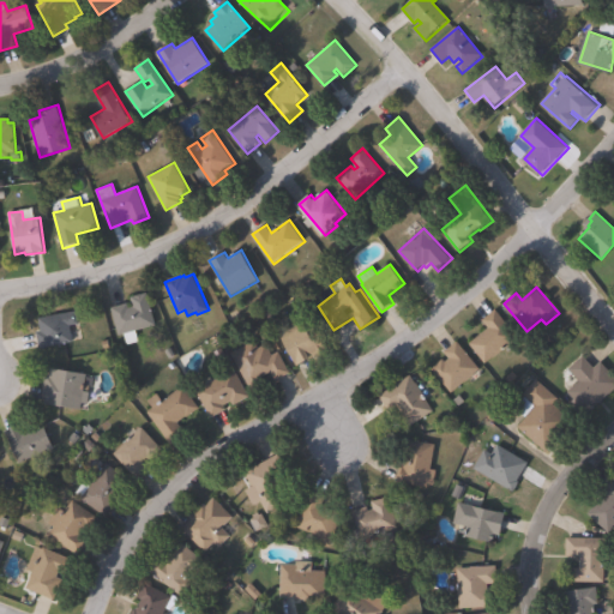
[(148,293),(156,325),(120,336),(112,307),(127,302),(130,308),(134,307),(132,298),(148,293)]
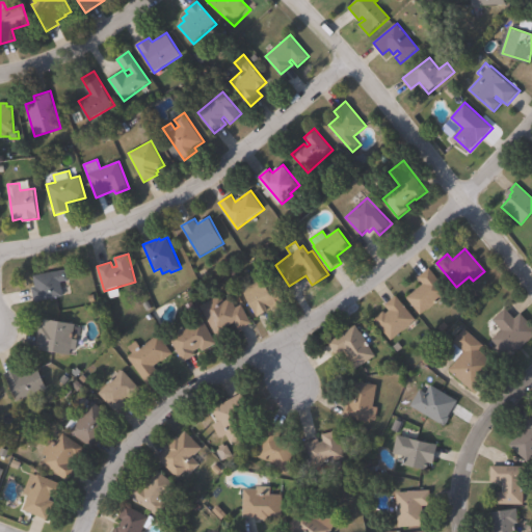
[(448,293),(421,313),(409,297),(425,286),(419,277),(430,269),(448,293)]
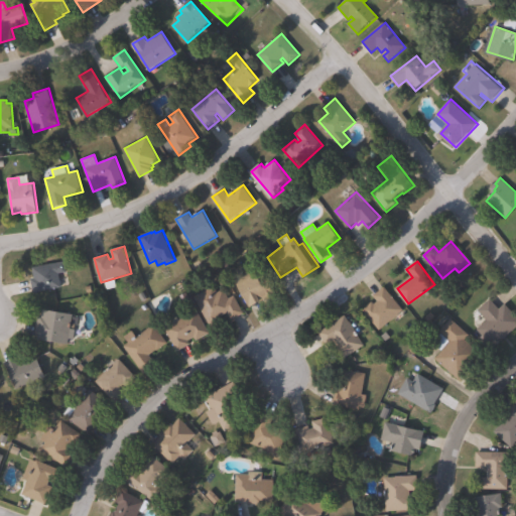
[(61,287),(33,292),(31,279),(34,278),(32,267),(66,262),(67,272),(59,274),(61,287)]
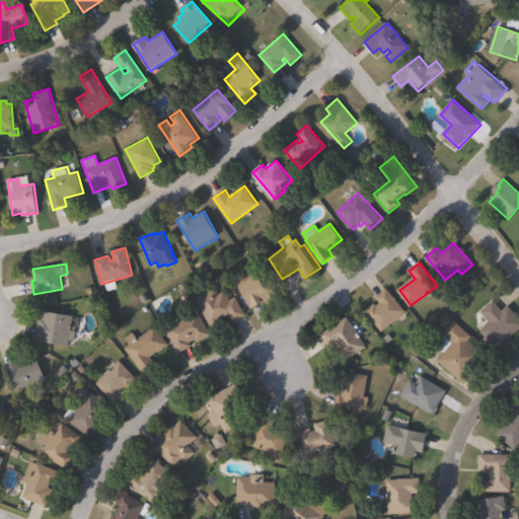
[(257,272),(260,276),(262,275),(267,283),(270,281),(278,294),(251,309),(237,283),(257,272)]
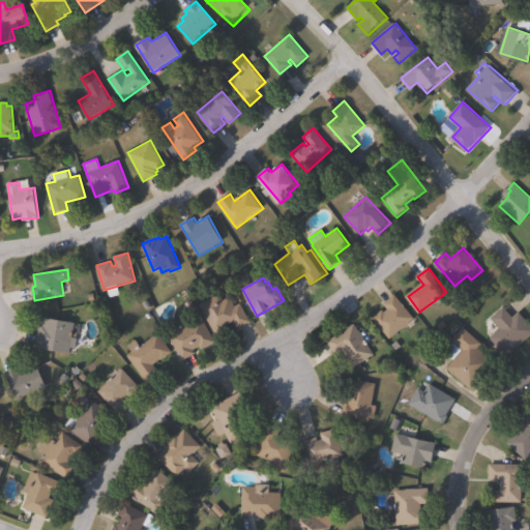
[(221,295),(223,300),(231,297),(236,306),(241,303),(251,322),(238,329),(235,322),(214,332),(201,305),(221,295)]
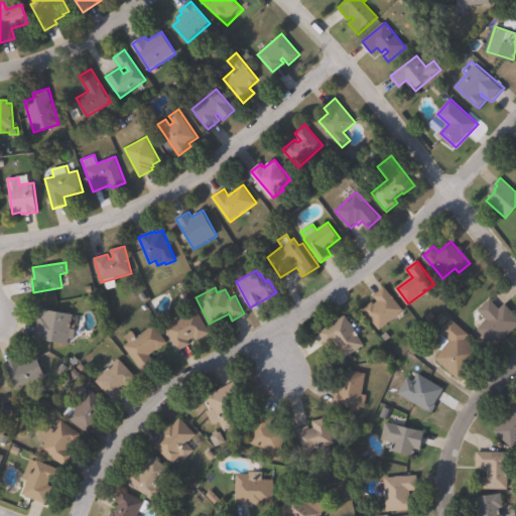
[(385,287),(405,310),(380,331),(363,309),(373,301),(375,303),(378,300),(374,296),(385,287)]
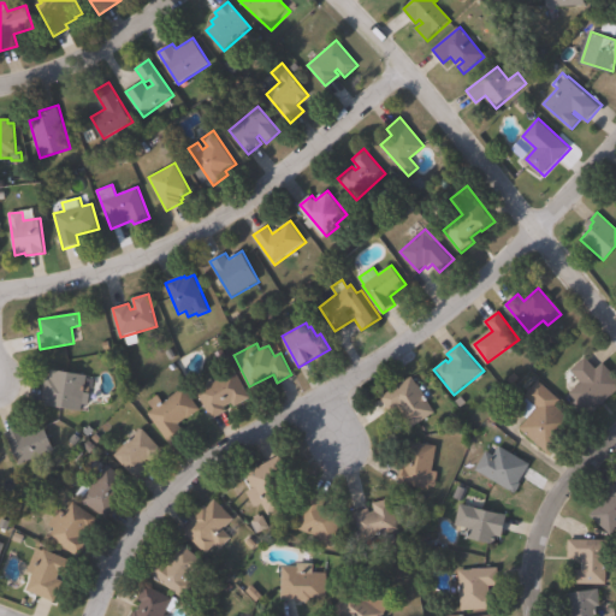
[(587,356),(597,368),(604,362),(615,377),(615,388),(587,413),(572,392),(581,384),(570,371),(587,356)]
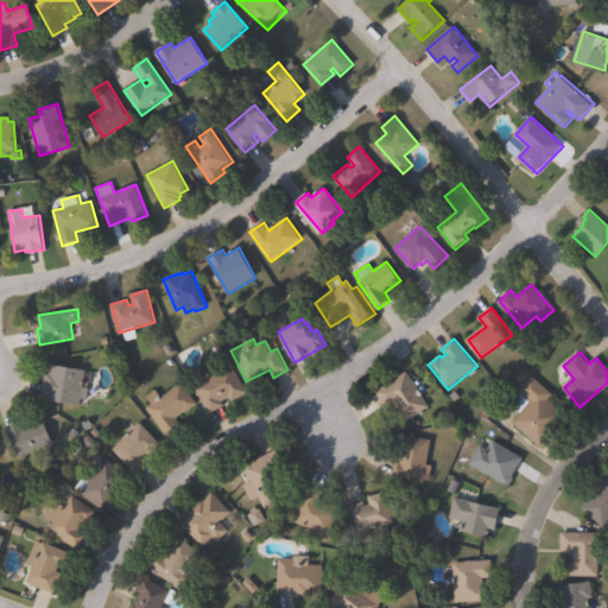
[(87,371),(84,387),(89,388),(87,401),(82,400),(81,405),(40,398),(45,372),(50,373),(51,365),(87,371)]
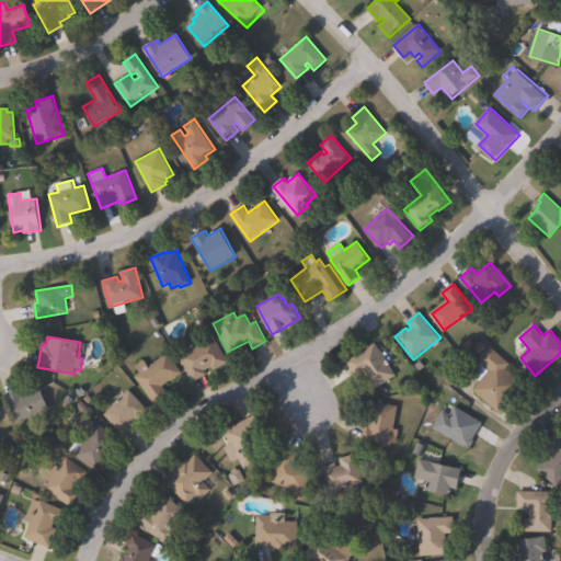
[(229,362),(214,371),(212,367),(205,371),(206,374),(193,381),(179,357),(215,336),(229,362)]
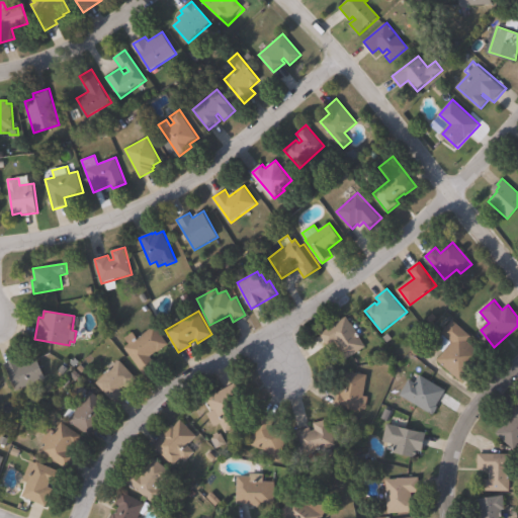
[(347,317),(367,348),(345,362),(334,345),(330,348),(321,334),(347,317)]
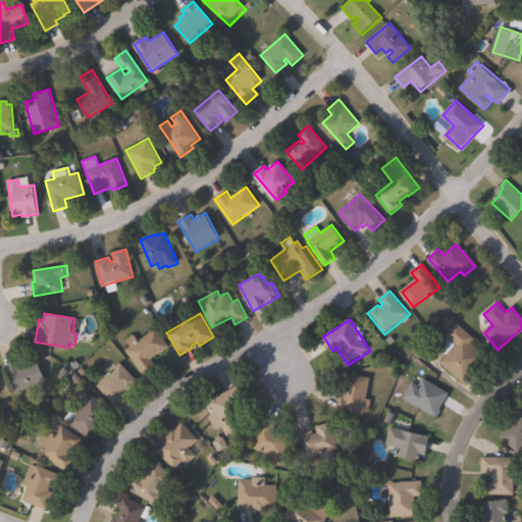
[(486,358),(464,383),(440,364),(448,355),(439,348),(448,337),(446,335),(457,322),(475,337),(470,344),(486,358)]
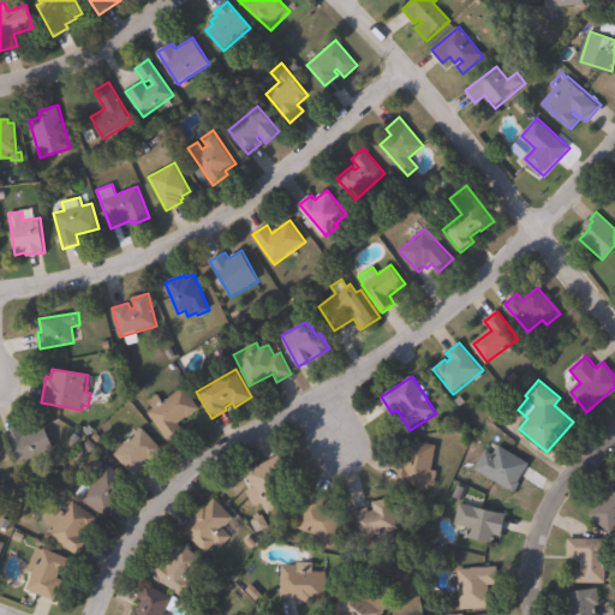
[(184,387),(199,408),(179,424),(186,435),(171,446),(148,413),(154,408),(148,400),(157,394),(163,401),(184,387)]
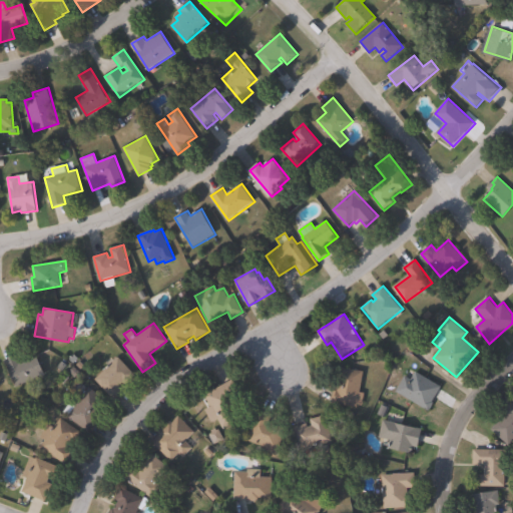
[(17,354),(20,361),(37,354),(46,375),(16,387),(4,359),(17,354)]
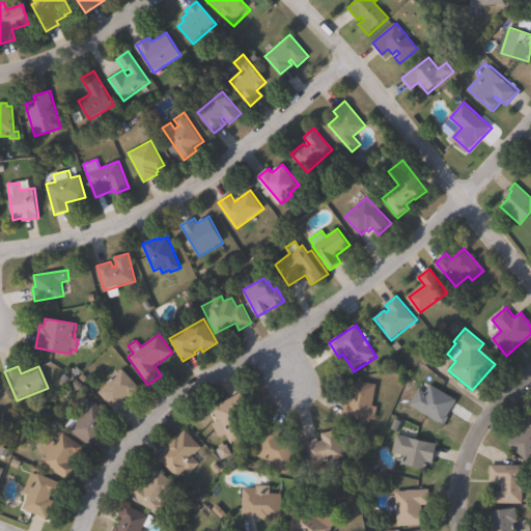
[(140,388),(130,398),(128,396),(124,399),(130,404),(119,414),(99,392),(122,369),(140,388)]
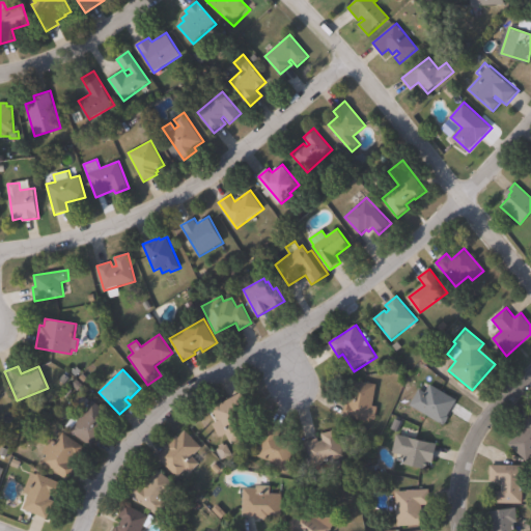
[(378,385),(374,407),(379,407),(376,420),(371,420),(371,422),(344,418),(347,402),(351,402),(352,393),(350,393),(352,381),(378,385)]
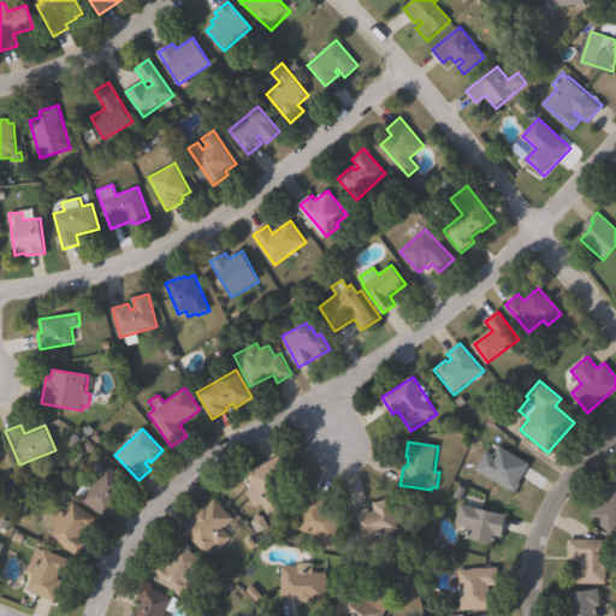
[(501,446),(531,465),(520,483),(522,484),(517,493),(475,471),(487,451),(496,456),(501,446)]
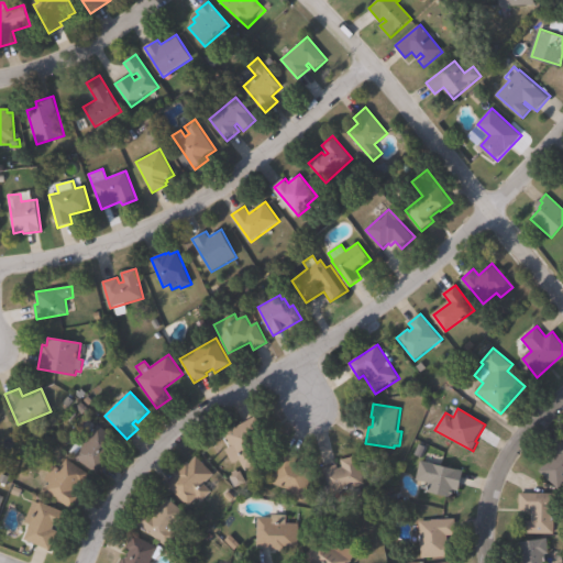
[(265,460),(245,470),(241,461),(233,464),(225,450),(232,446),(225,433),(256,416),(265,431),(254,438),(265,460)]
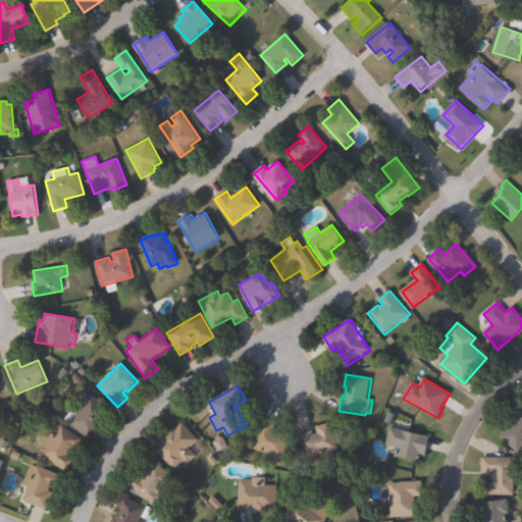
[(112,409),(91,439),(70,424),(70,423),(65,420),(73,408),(79,411),(91,394),(112,409)]
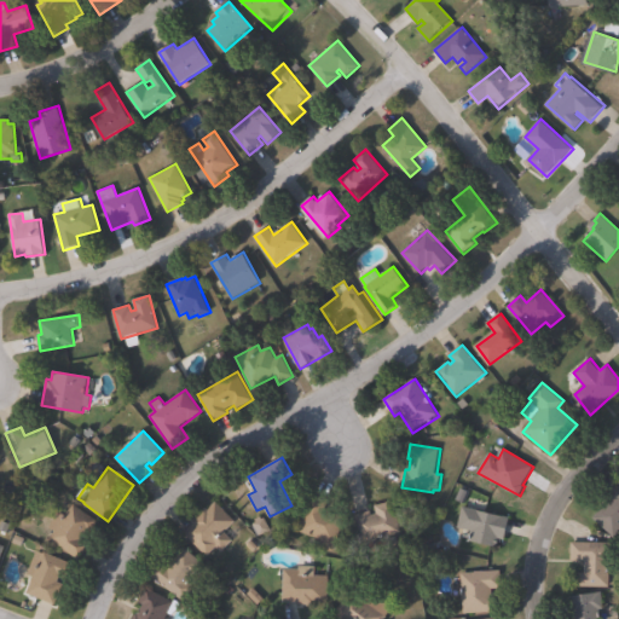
[(618,532),(614,538),(593,519),(612,497),(609,495),(618,482),(618,532)]
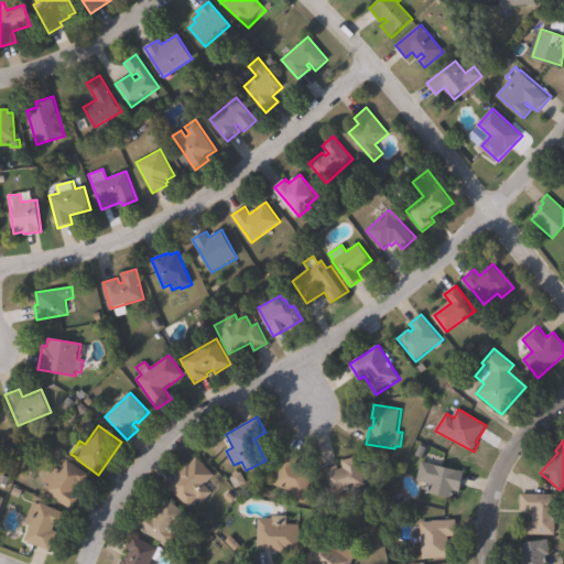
[(294,468),(297,469),(300,465),(315,472),(303,502),(291,497),(293,492),(272,485),(285,449),(300,455),(294,468)]
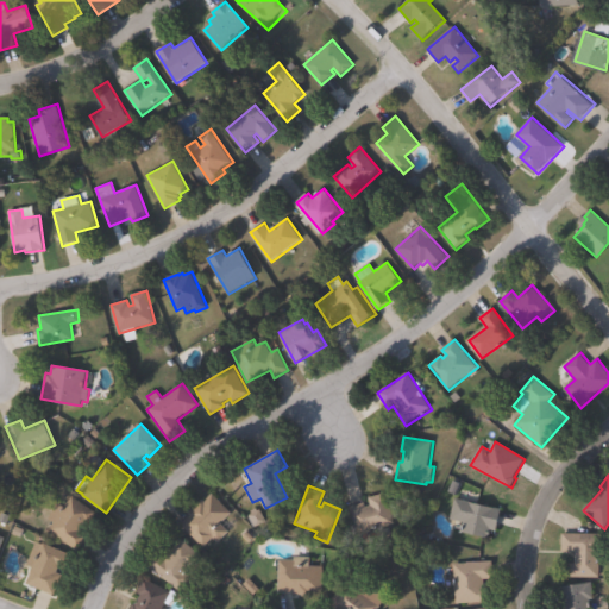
[(213,494),(232,513),(221,523),(230,532),(219,542),(214,539),(205,547),(182,525),(192,516),(190,514),(203,501),(205,502),(213,494)]
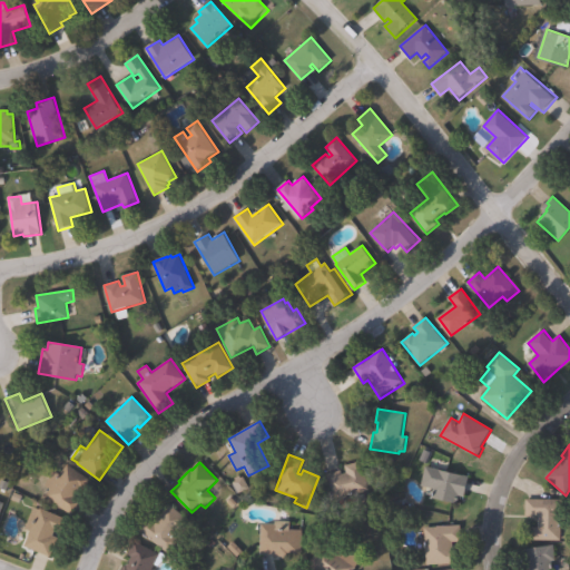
[(362,462),(370,491),(333,500),(326,475),(342,471),(343,474),(347,473),(346,467),(362,462)]
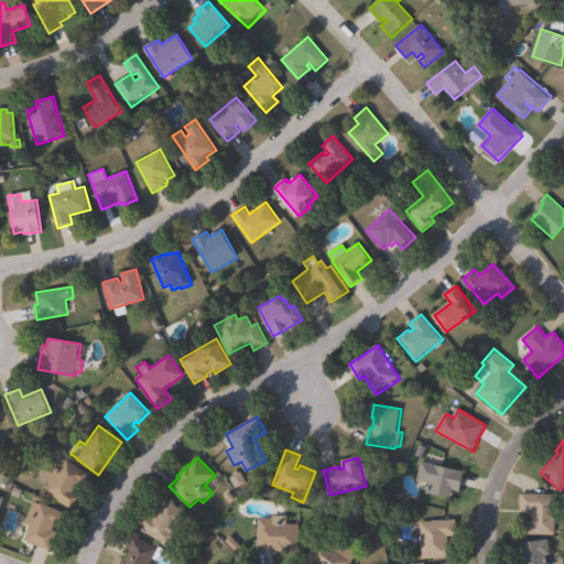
[(67,459),(87,474),(75,492),(82,497),(73,510),(44,491),(50,484),(44,480),(54,466),(60,470),(67,459)]
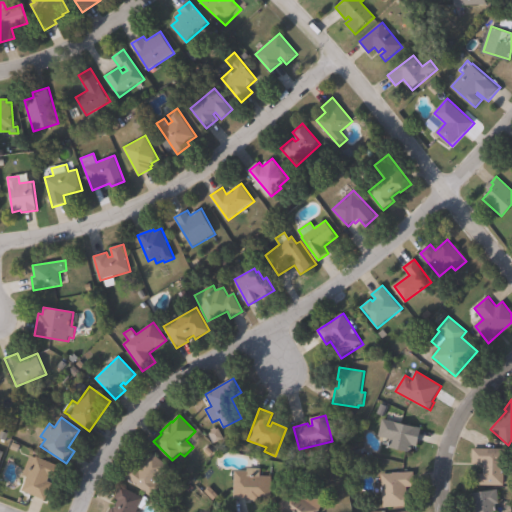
[(423,428),(419,446),(414,445),(412,452),(388,447),(390,438),(379,436),(383,419),(423,428)]
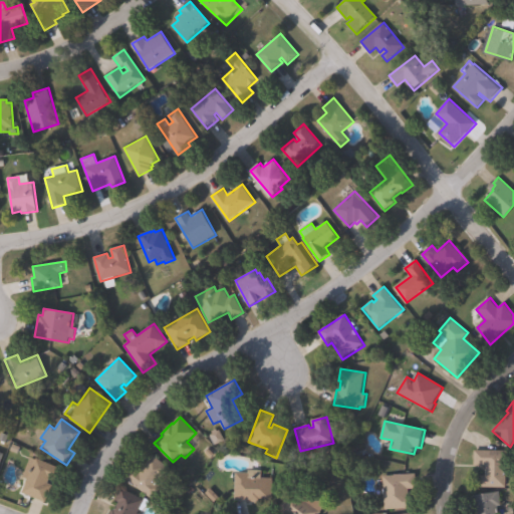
[(513,465),(513,479),(507,479),(507,489),(481,488),(481,476),(486,476),(487,467),(475,466),(475,451),(509,451),(509,465),(513,465)]
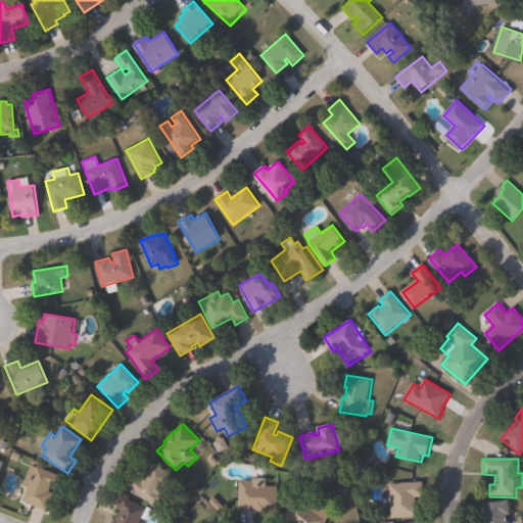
[(175,479),(158,498),(161,501),(155,508),(129,485),(137,475),(142,479),(155,463),(175,479)]
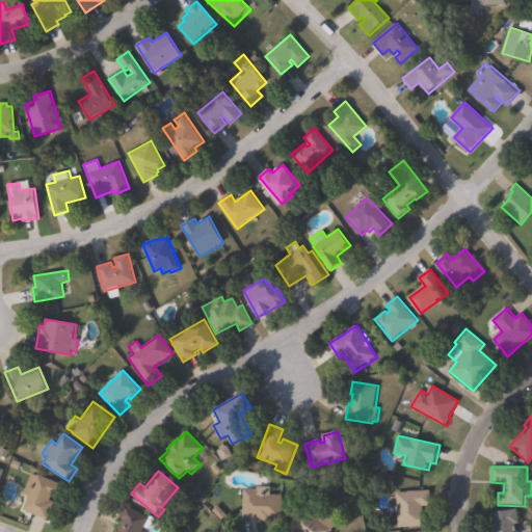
[(31,474),(36,476),(37,475),(62,484),(49,521),(23,510),(28,496),(23,494),(31,474)]
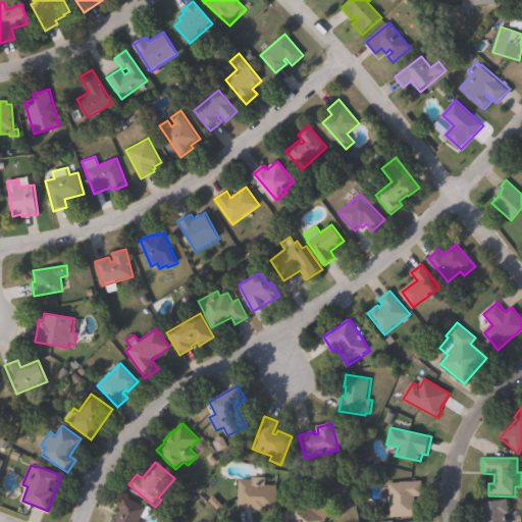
[(266,479),(266,485),(277,486),(276,509),(266,509),(266,511),(251,510),(251,509),(239,508),(240,480),(253,480),(253,478),(266,479)]
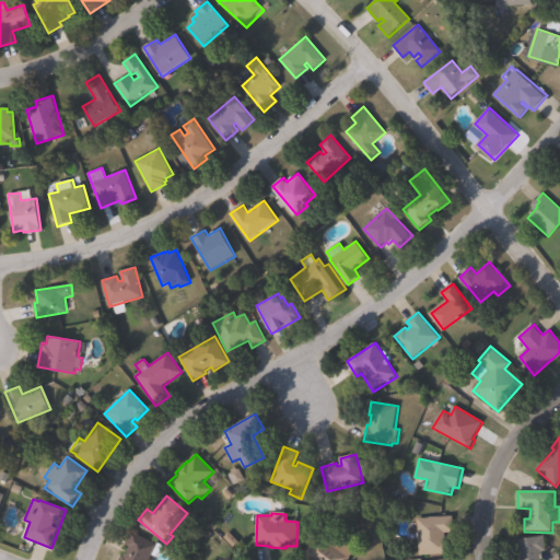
[(448,553),(420,556),(418,518),(454,516),(455,531),(447,531),(448,553)]
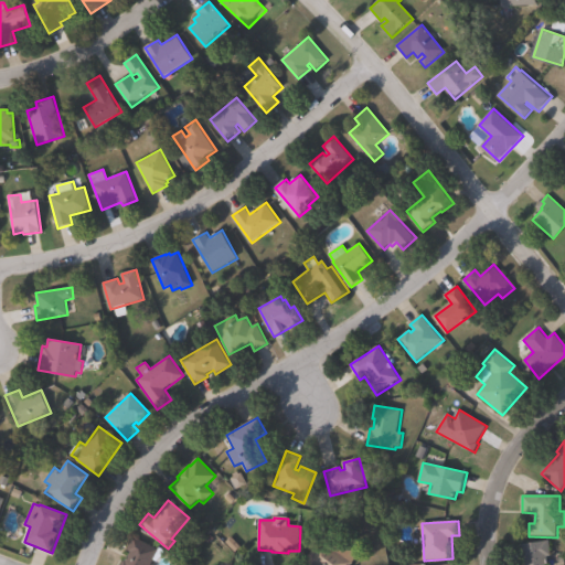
[(159,551),(151,564),(120,564),(124,560),(127,561),(130,554),(127,552),(134,537),(159,551)]
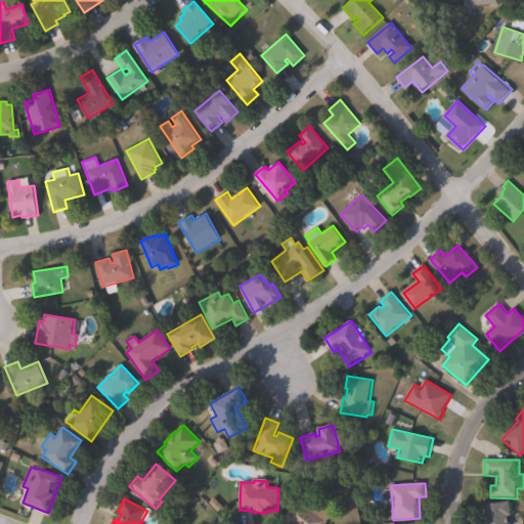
[(299,500),(309,508),(313,501),(332,515),(324,523),(291,523),(285,519),(299,500)]
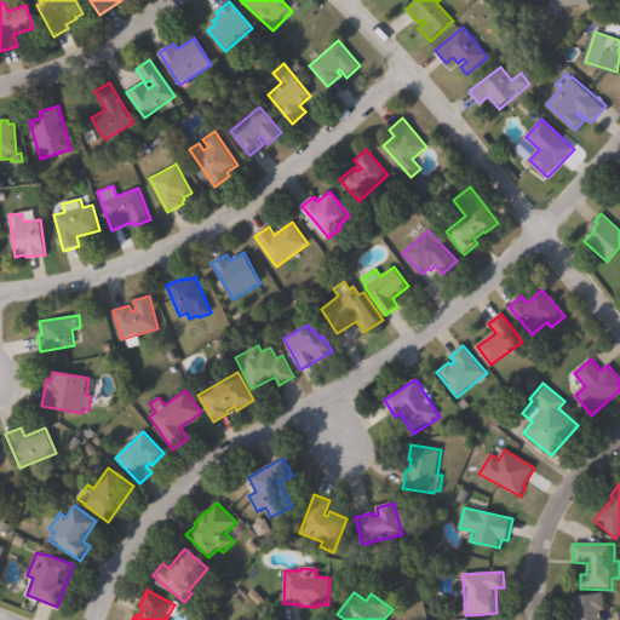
[(602,610),(602,619),(574,619),(572,597),(604,593),(607,610),(602,610)]
